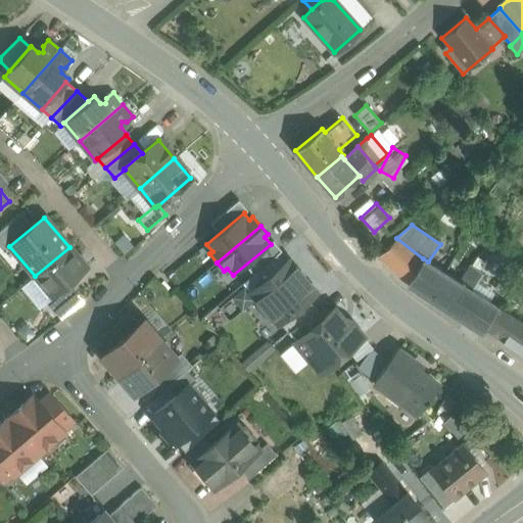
[(423,258),(396,238),(378,256),(408,283),(423,258)]
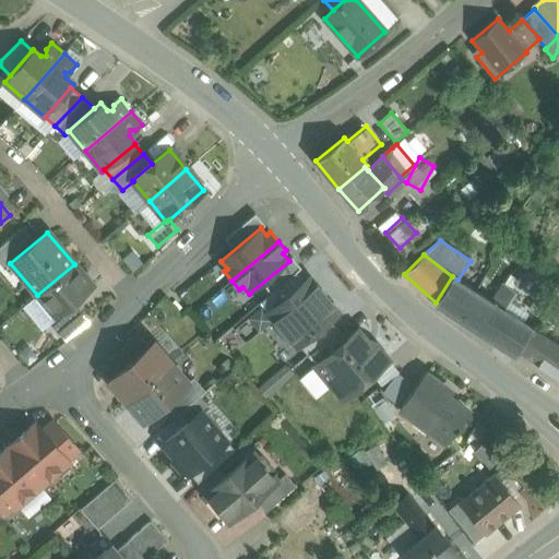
[(74,264),(37,295),(55,317),(56,317),(72,302),(92,286),(74,264)]
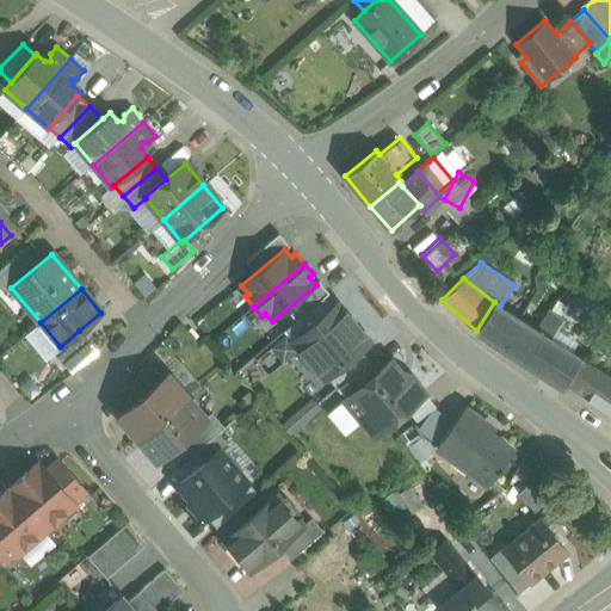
[(323,297),(301,316),(310,327),(332,309),(323,297)]
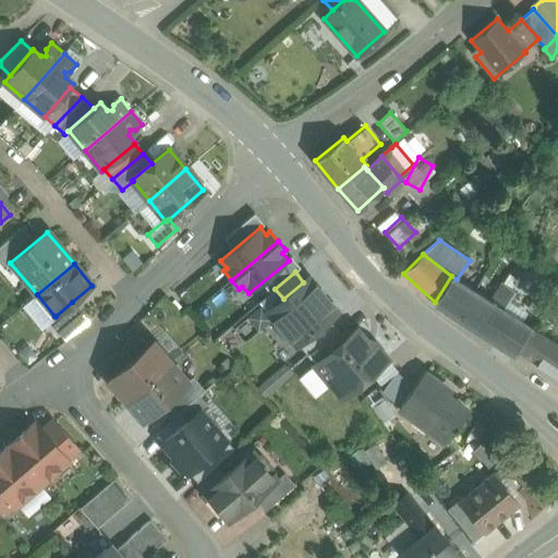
[(457,279),(451,276),(435,302),(435,303),(477,331),(496,305),(490,301),(457,279)]
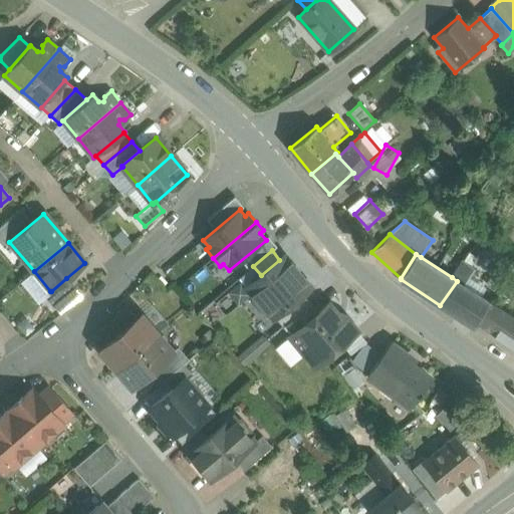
[(261,275),(247,287),(253,293),(252,298),(253,302),(259,309),(263,311),(268,311),(273,317),(274,316),(302,293),(310,286),(284,256),(279,260),(261,275)]
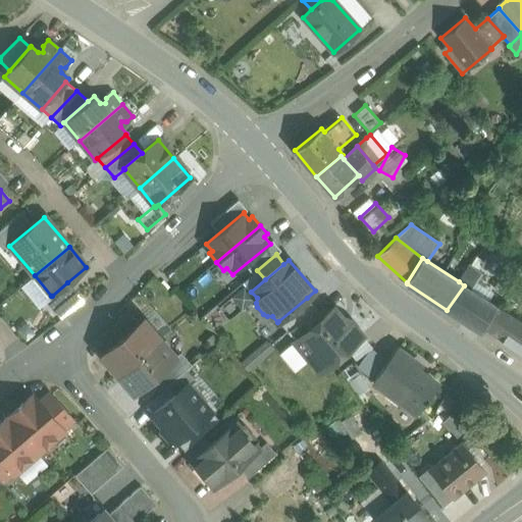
[(470,264),(459,281),(464,285),(470,290),(481,272),(470,264)]
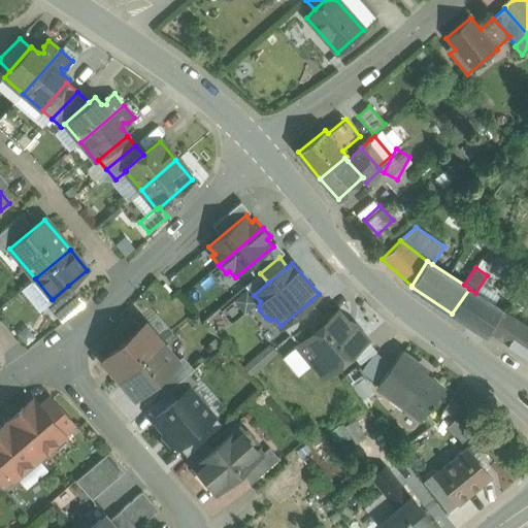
[(78,298),(68,286),(53,299),(52,299),(45,303),(56,317),(78,298)]
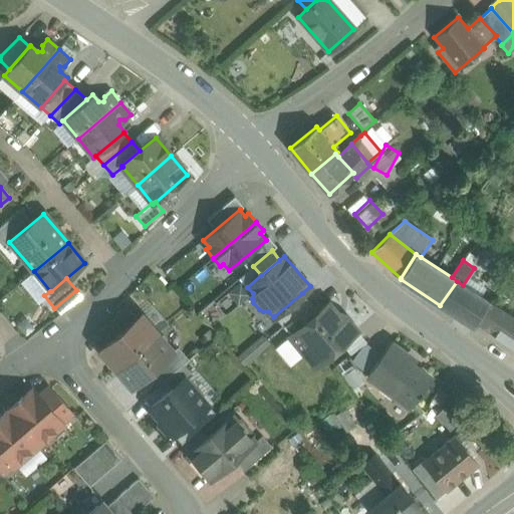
[(463,285),(457,281),(440,305),(473,326),(489,302),(489,301),(463,285)]
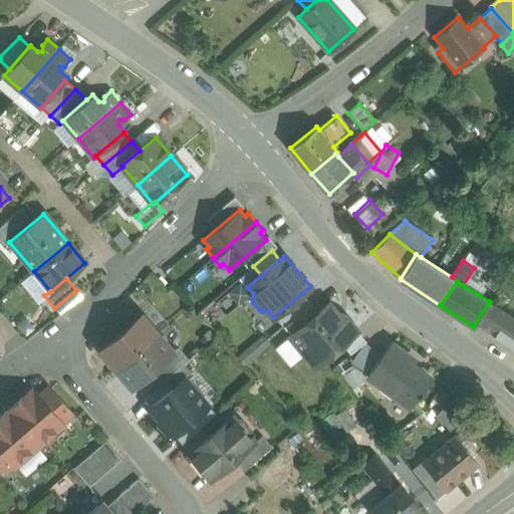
[(302,293),(274,316),(282,326),(309,303),(302,293)]
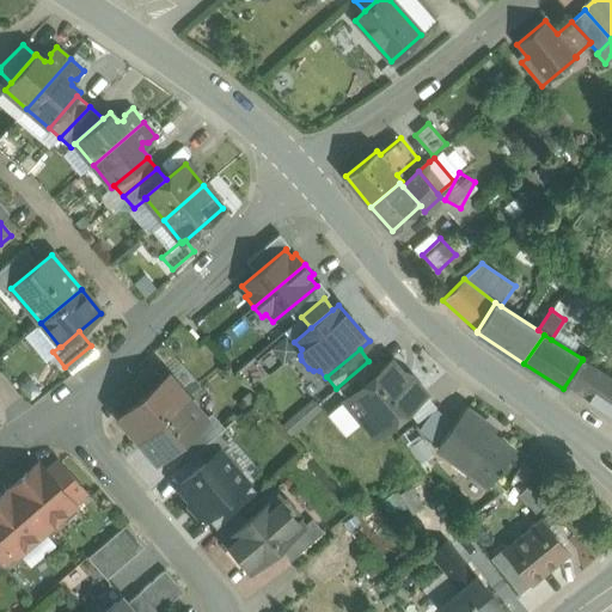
[(402,372),(391,360),(378,372),(346,399),(344,401),(328,414),(346,435),(362,422),(374,436),(426,393),(410,375),(402,372)]
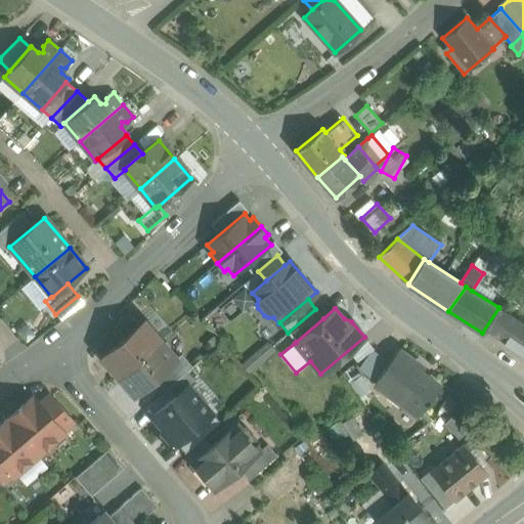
[(523,324),(518,320),(498,308),(485,329),(523,354),(523,324)]
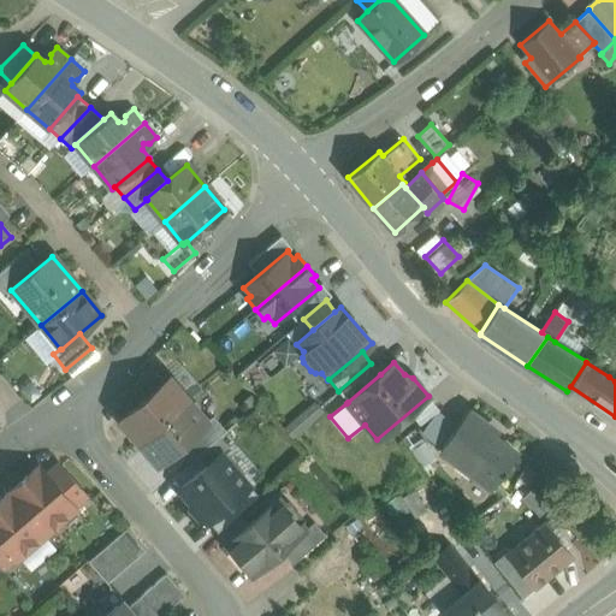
[(371,363),(338,391),(348,402),(380,374),(371,363)]
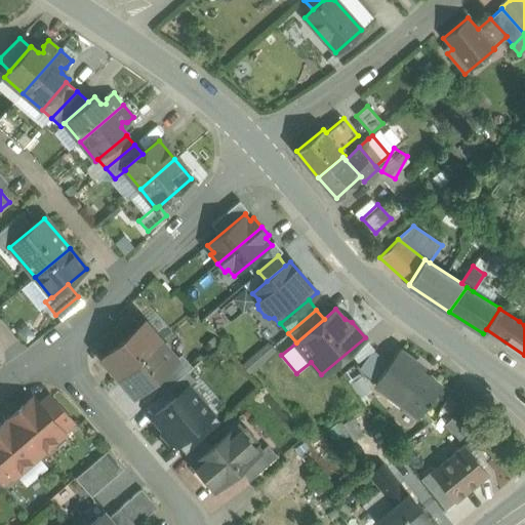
[(129,315),(101,338),(111,350),(138,326),(129,315)]
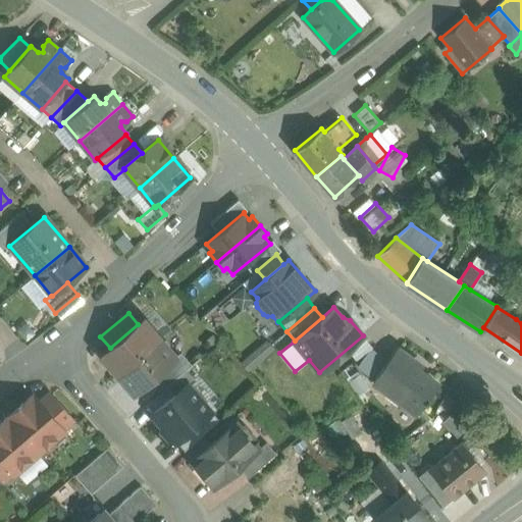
[(110,348),(101,356),(117,375),(160,338),(144,319),(138,324),(110,348)]
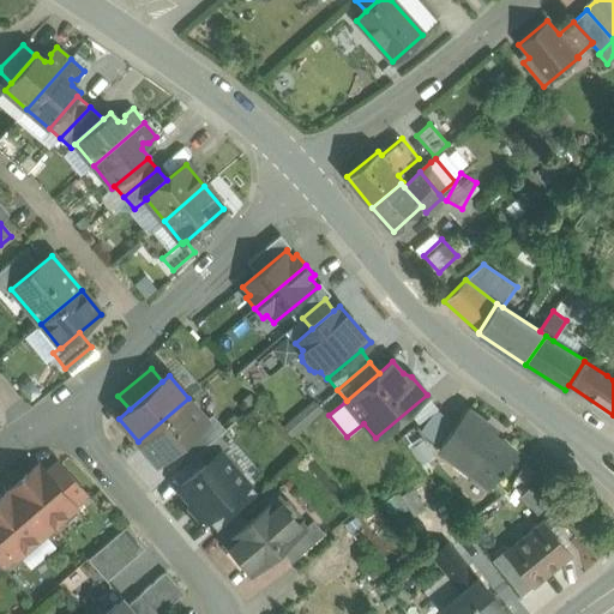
[(188,398),(138,441),(157,463),(180,444),(208,421),(208,420),(188,398)]
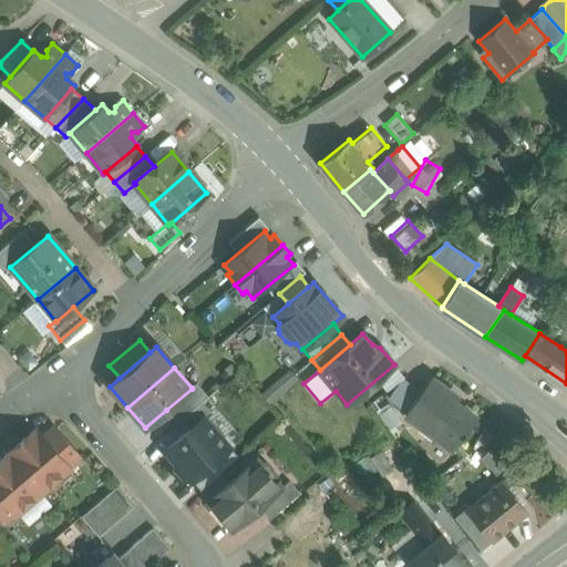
[(272,398),(298,381),(292,370),(266,387),(272,398)]
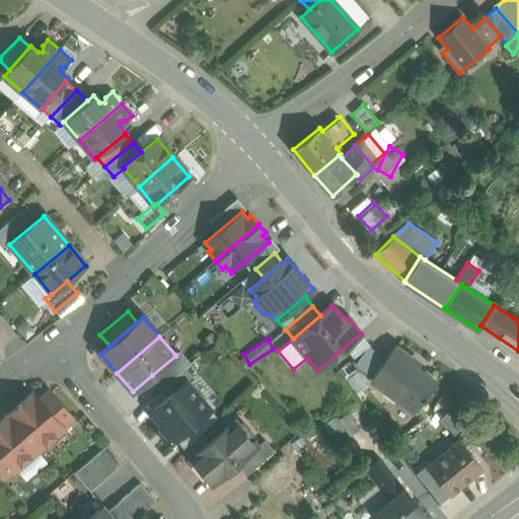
[(355,365),(371,376),(386,355),(369,344),(355,365)]
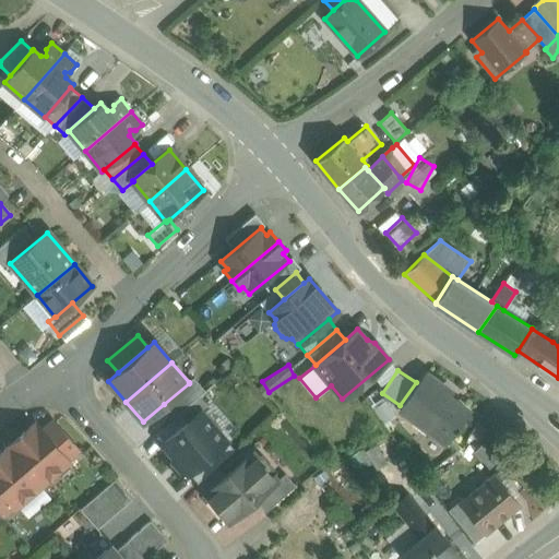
[(443,385),(425,372),(400,407),(448,442),(470,412),(440,390),(443,385)]
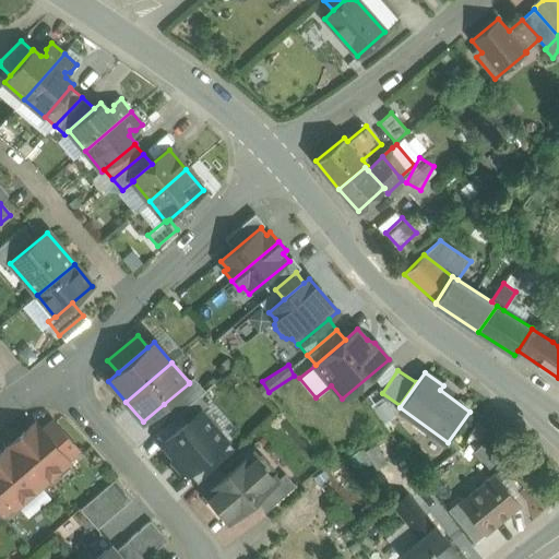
[(189,383),(164,404),(175,417),(179,413),(199,396),(205,391),(193,378),(189,382),(189,383)]
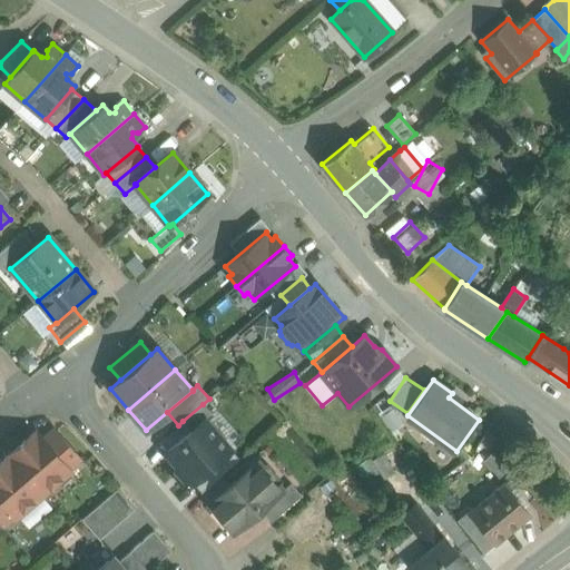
[(203,404),(183,421),(192,431),(205,420),(206,421),(213,415),(203,404)]
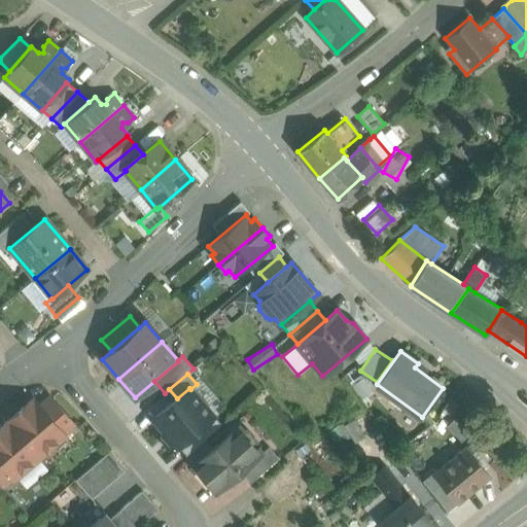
[(177,398),(153,419),(177,447),(178,446),(213,415),(190,389),(189,388),(177,398)]
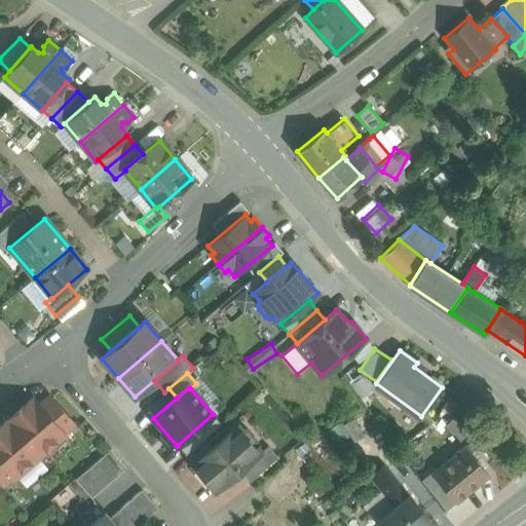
[(74,424),(50,397),(40,406),(64,434),(74,424)]
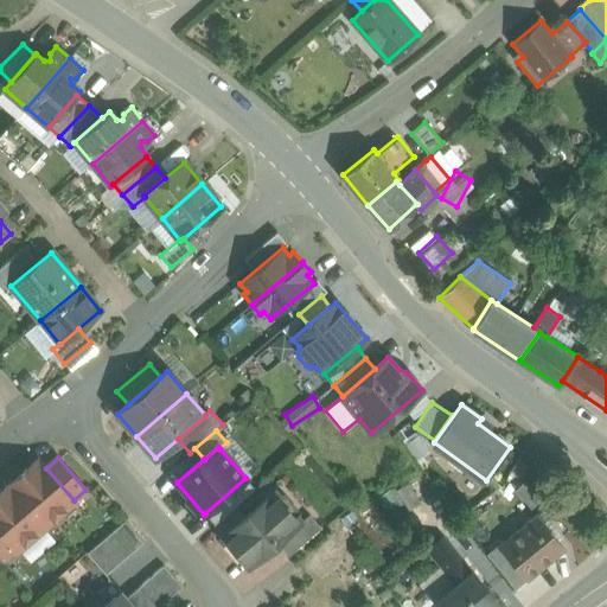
[(46,468),(38,459),(8,485),(46,528),(76,503),(74,500),(46,468)]
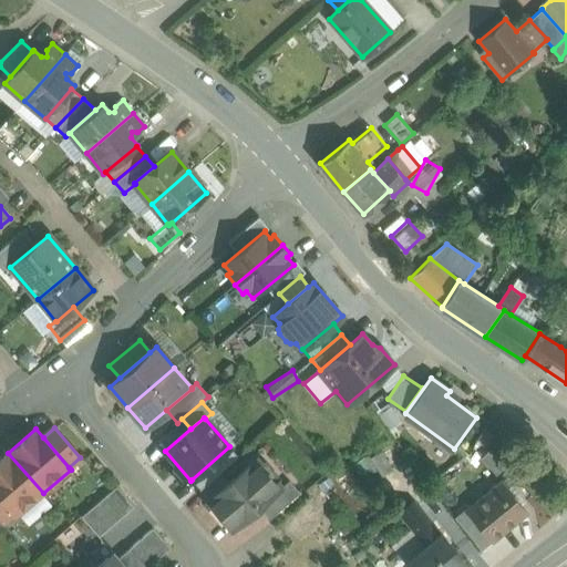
[(229,446),(192,480),(200,490),(238,457),(229,446)]
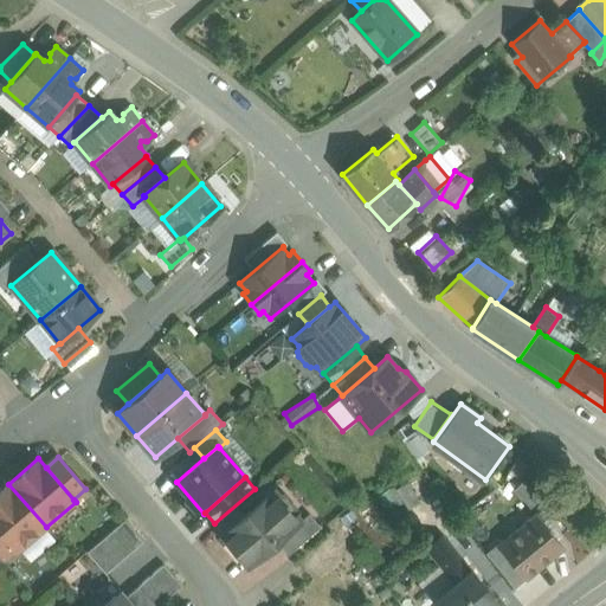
[(46,527),(8,484),(0,490),(0,534),(14,550),(15,552),(46,527)]
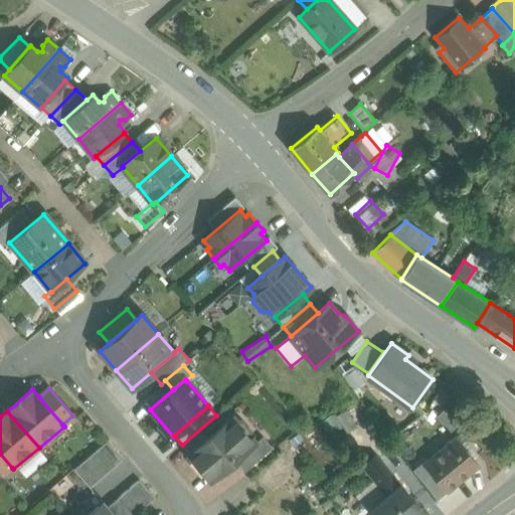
[(207,439),(189,455),(211,480),(234,461),(253,444),(231,417),(207,439)]
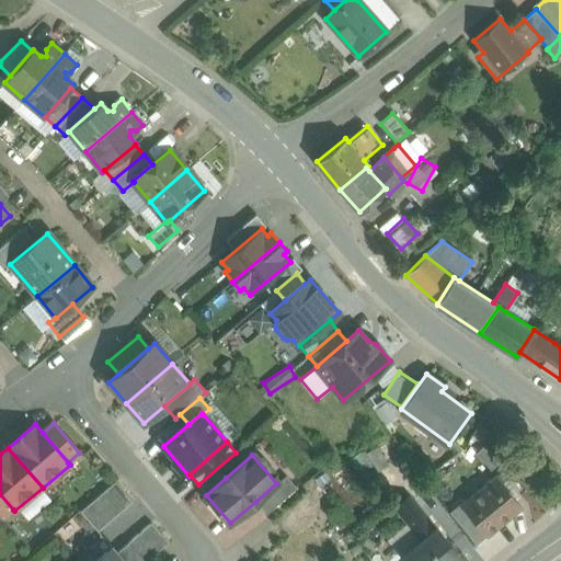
[(218,469),(198,485),(206,495),(226,478),(218,469)]
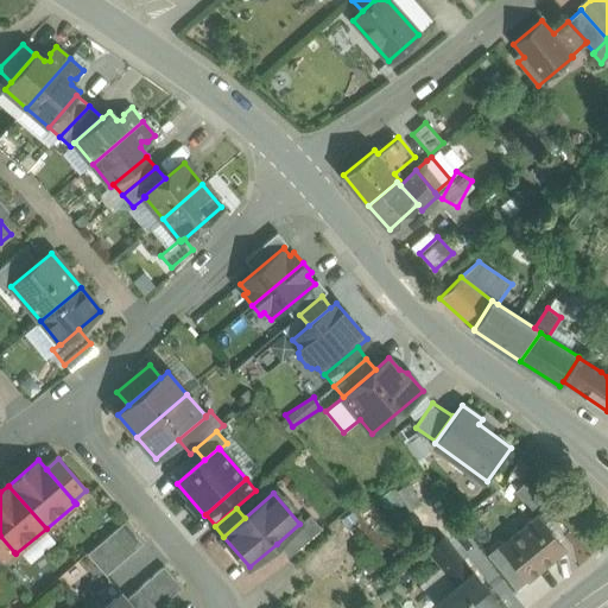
[(299,524),(277,544),(289,557),(321,529),(309,515),(299,524)]
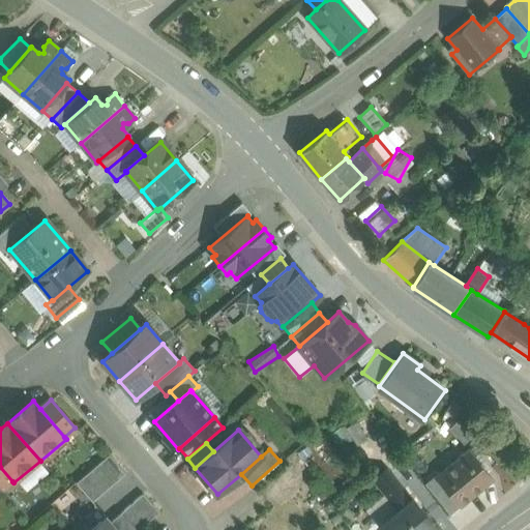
[(493,478),(469,449),(436,477),(460,506),(493,478)]
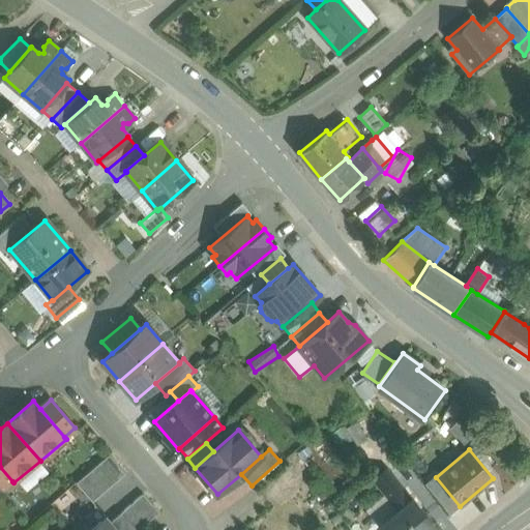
[(125,474),(109,455),(98,464),(115,482),(125,474)]
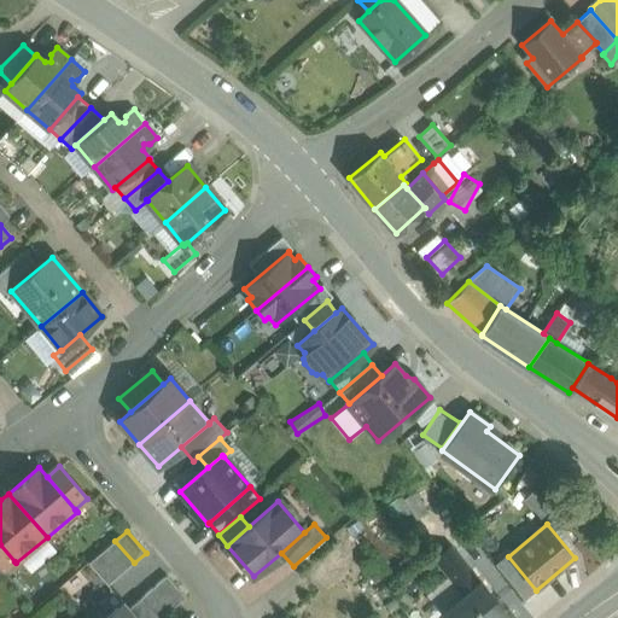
[(134,563),(115,541),(101,552),(121,575),(134,563)]
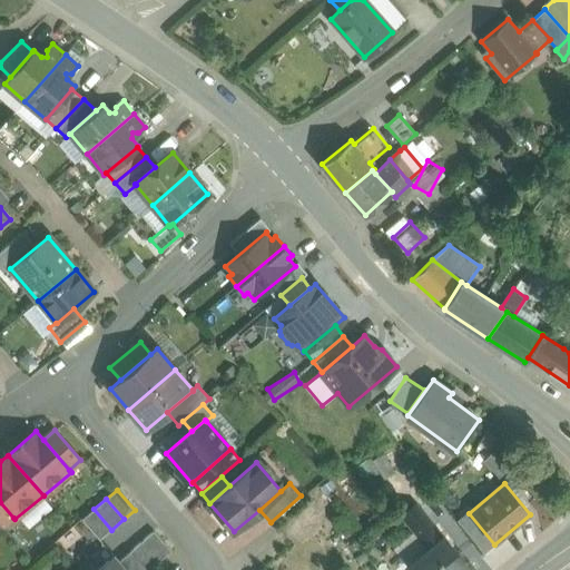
[(13,518),(0,502),(0,524),(2,528),(13,518)]
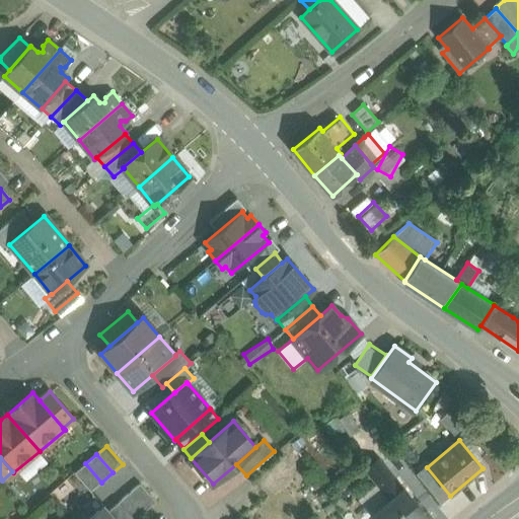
[(403,490),(377,458),(365,469),(390,500),(403,490)]
